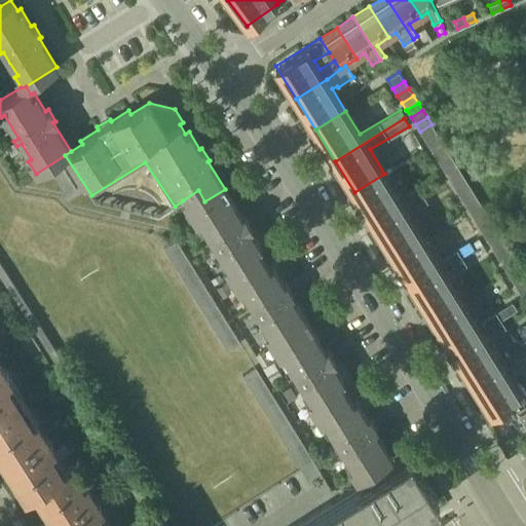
[(431,124),(420,132),(424,140),(436,132),(431,124)]
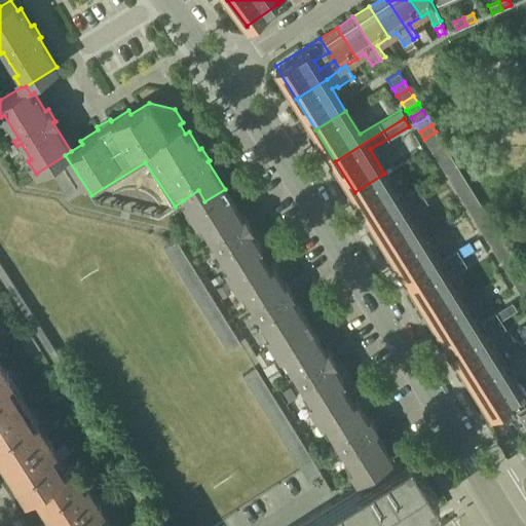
[(436,132),(424,140),(428,147),(441,140),(436,132)]
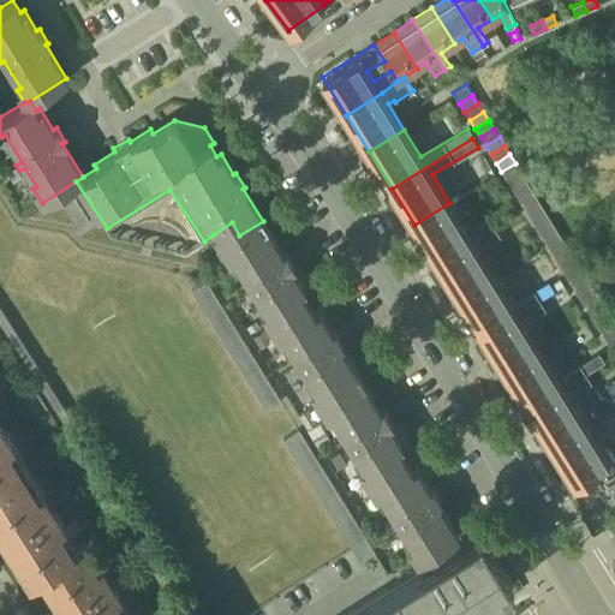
[(515,163),(501,172),(507,180),(520,172),(515,163)]
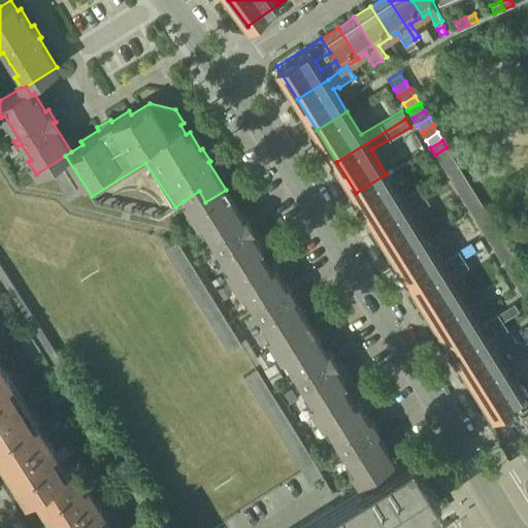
[(13,143),(7,146),(12,156),(19,152),(13,143)]
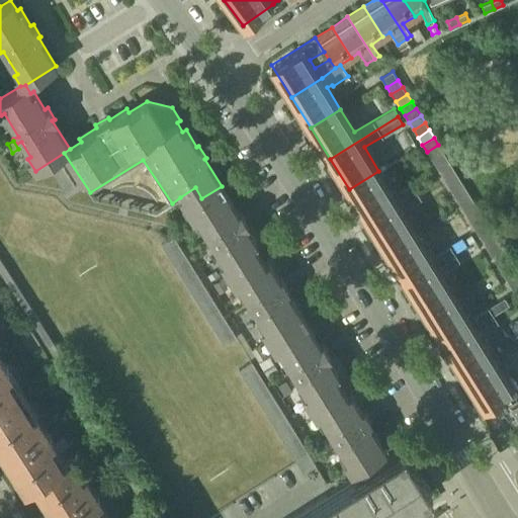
[(438,145),(427,152),(431,159),(443,152),(438,145)]
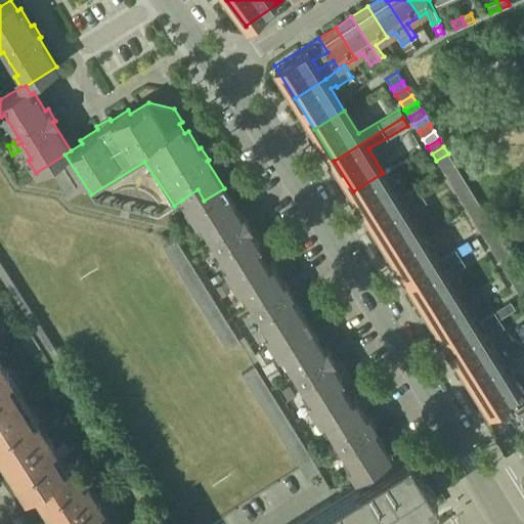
[(448,154),(436,161),(441,168),(452,161),(448,154)]
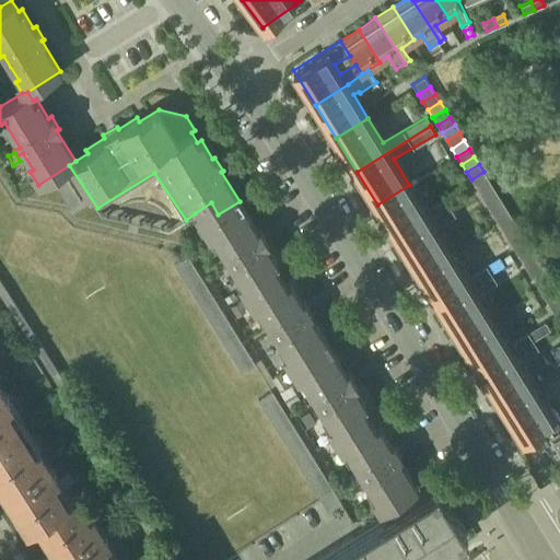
[(483,172),(471,179),(476,187),(489,179),(483,172)]
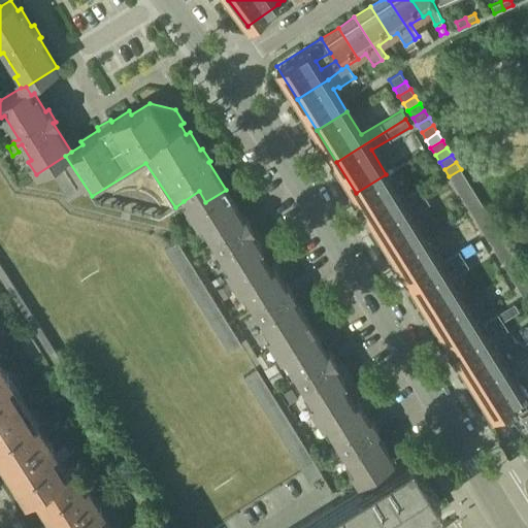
[(461,169),(449,176),(454,184),(465,176),(461,169)]
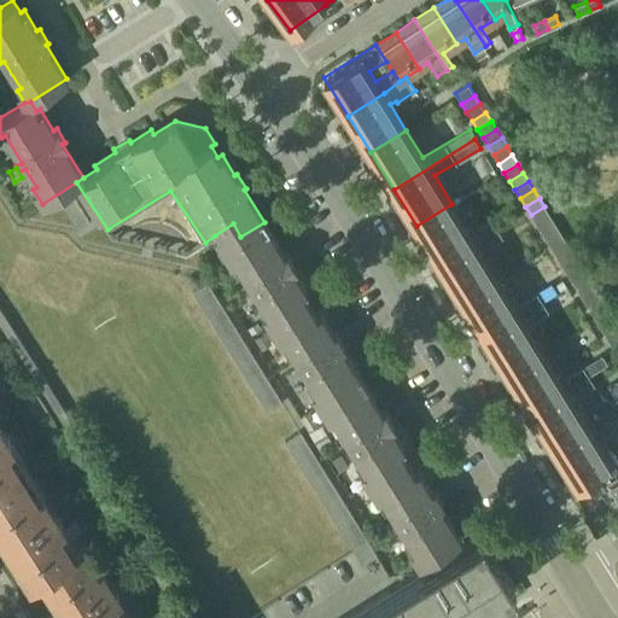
[(470,232),(452,204),(417,226),(439,263),(496,227),(491,219),(470,232)]
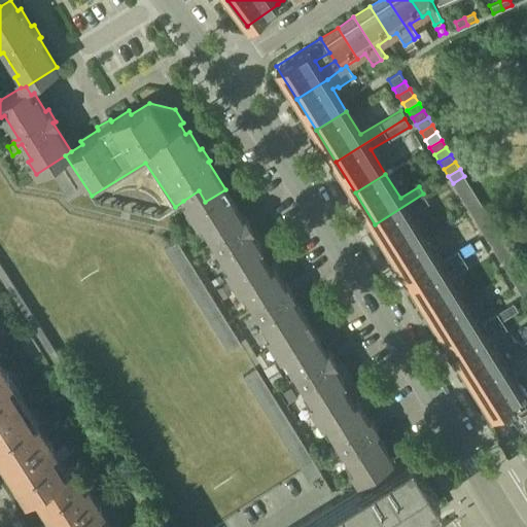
[(464,176),(453,183),(457,190),(468,183),(464,176)]
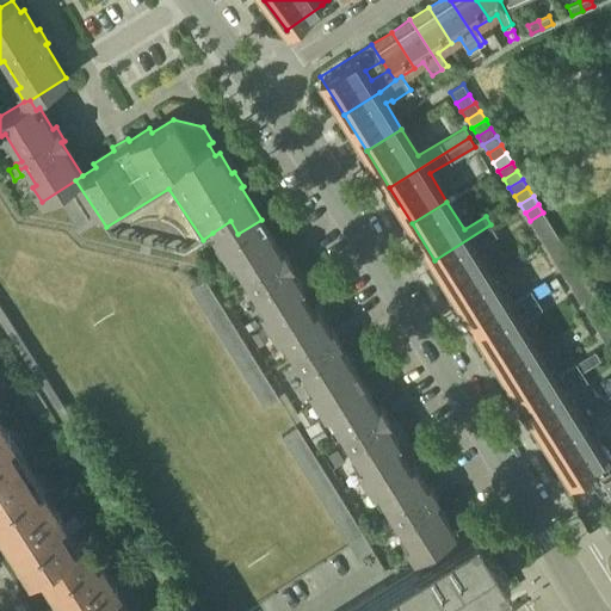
[(543,213),(530,221),(535,230),(549,222),(543,213)]
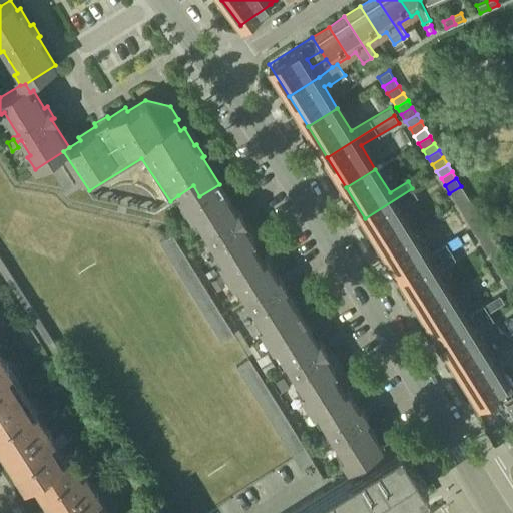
[(199,196),(193,185),(178,195),(191,216),(194,214),(203,229),(199,232),(202,237),(206,234),(221,258),(217,260),(231,282),(234,280),(262,261),(249,241),(253,239),(242,222),(244,221),(237,209),(235,210),(219,184),(199,196)]
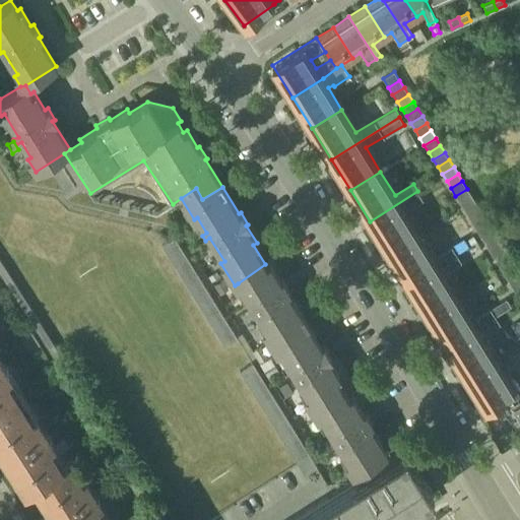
[(467,189),(455,196),(460,203),(471,196),(467,189)]
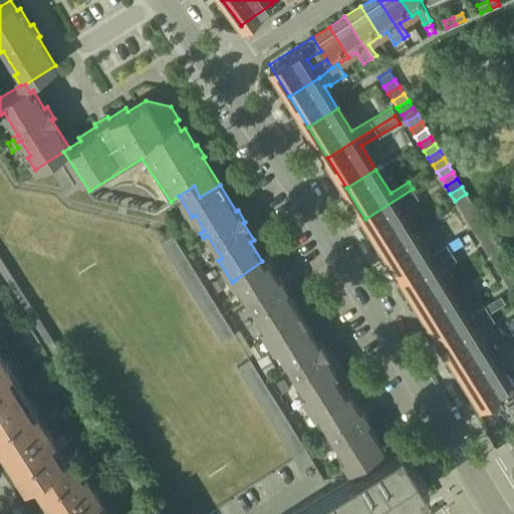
[(365,219),(384,250),(414,231),(400,208),(418,197),(413,189),(365,219)]
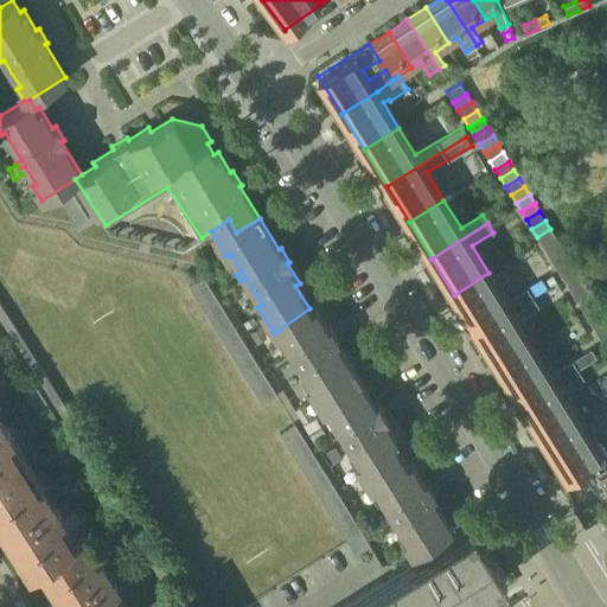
[(550,229),(537,237),(542,246),(556,237),(550,229)]
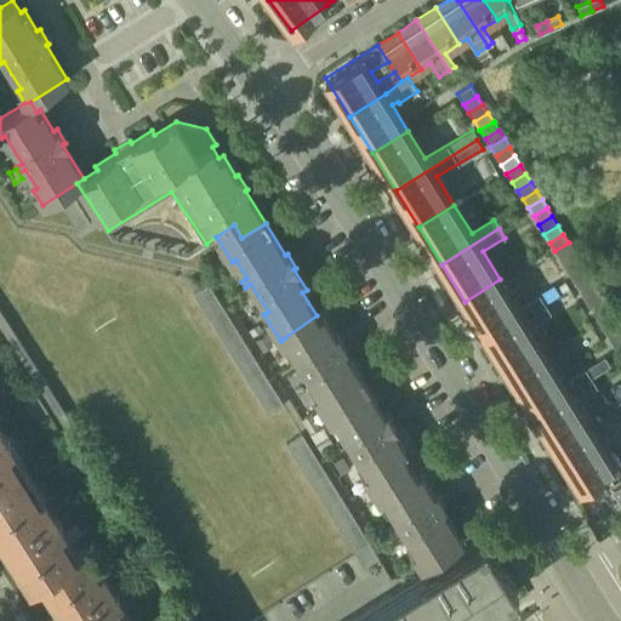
[(569,243),(554,251),(560,260),(574,251),(569,243)]
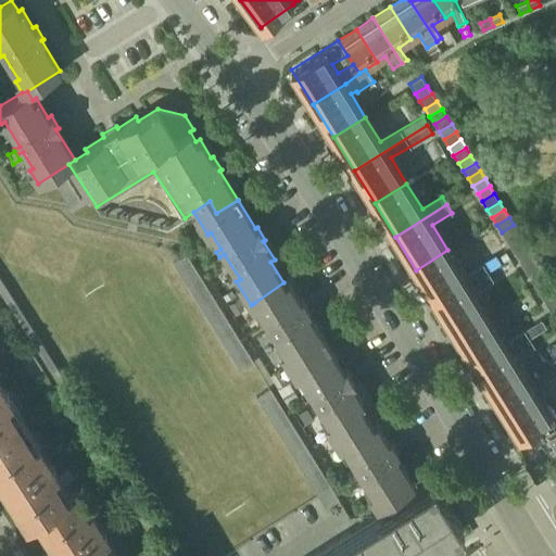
[(514,225),(502,232),(506,240),(519,232),(514,225)]
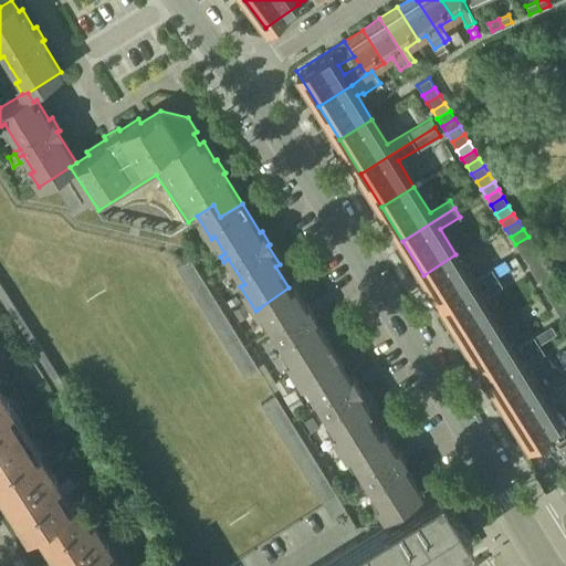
[(528,237),(515,244),(521,252),(533,244),(528,237)]
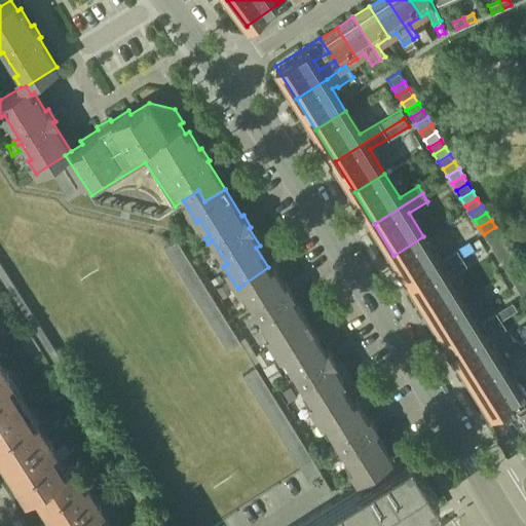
[(495,227),(484,234),(488,241),(499,234),(495,227)]
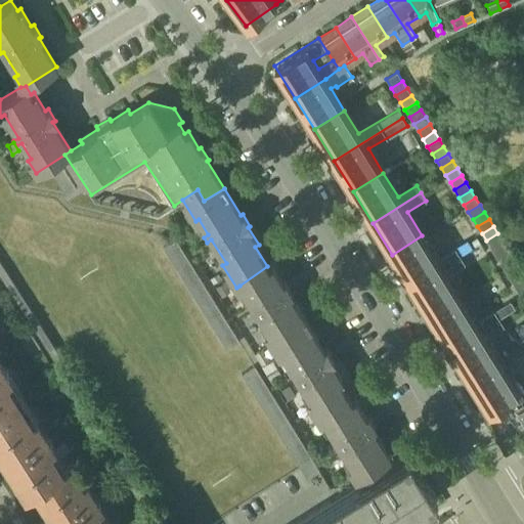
[(497,233),(486,241),(491,249),(503,242),(497,233)]
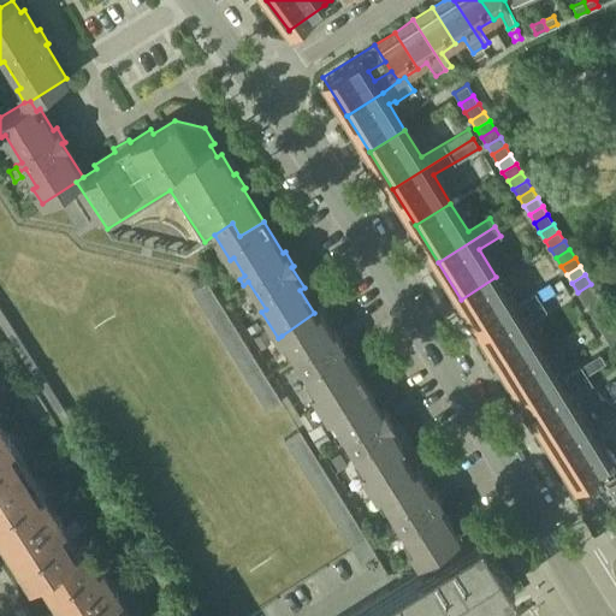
[(513,304),(496,277),(461,300),(483,336),(540,301),(555,291),(549,282),(513,304)]
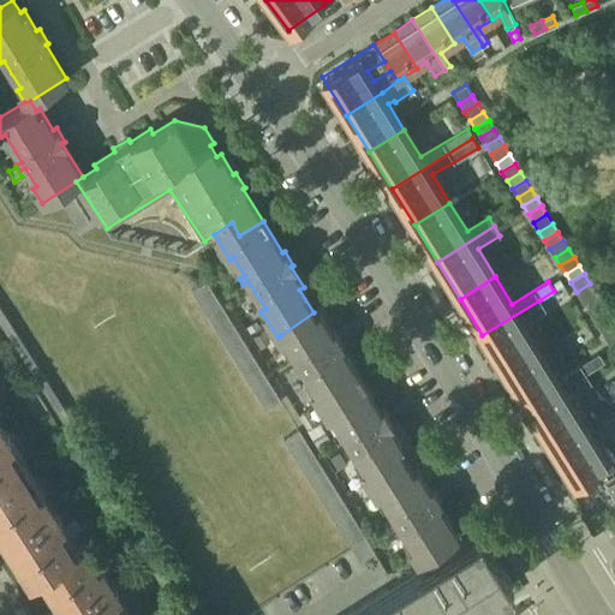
[(557,290),(563,286),(560,279),(554,282),(557,290)]
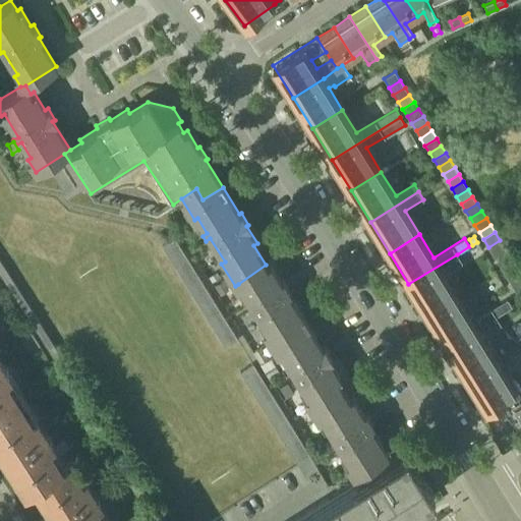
[(237,339),(174,238),(162,245),(225,347),(237,339)]
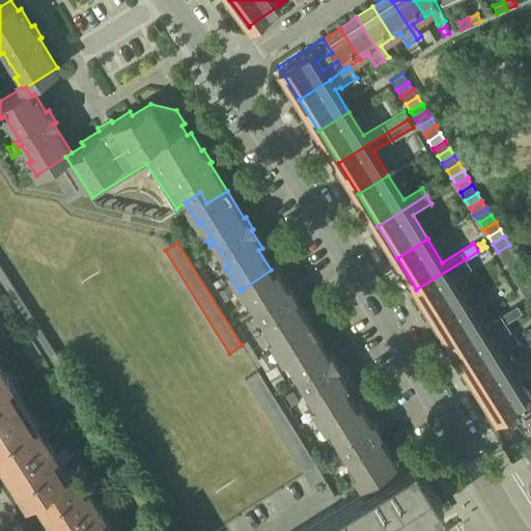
[(509,245),(498,252),(502,259),(513,252),(509,245)]
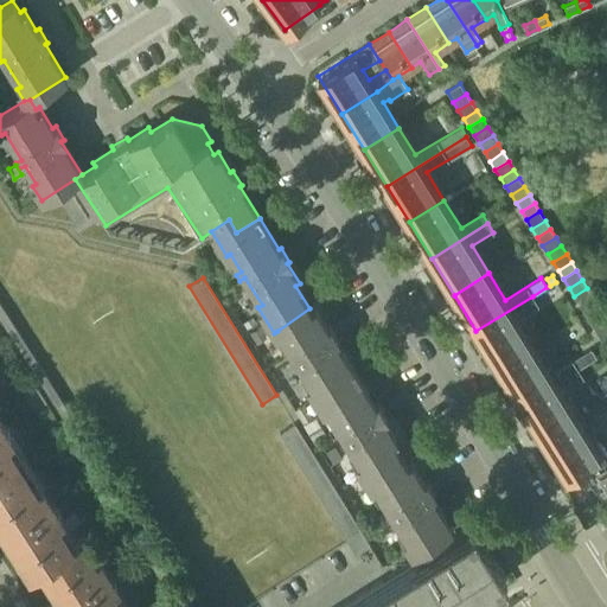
[(587,288),(574,296),(579,305),(593,296),(587,288)]
